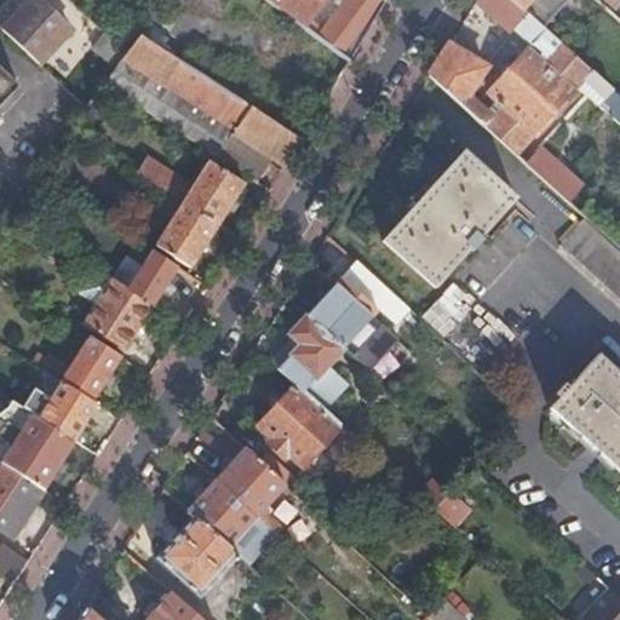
[(28,0),(0,30),(0,32),(39,67),(72,32),(35,0),(28,0)]
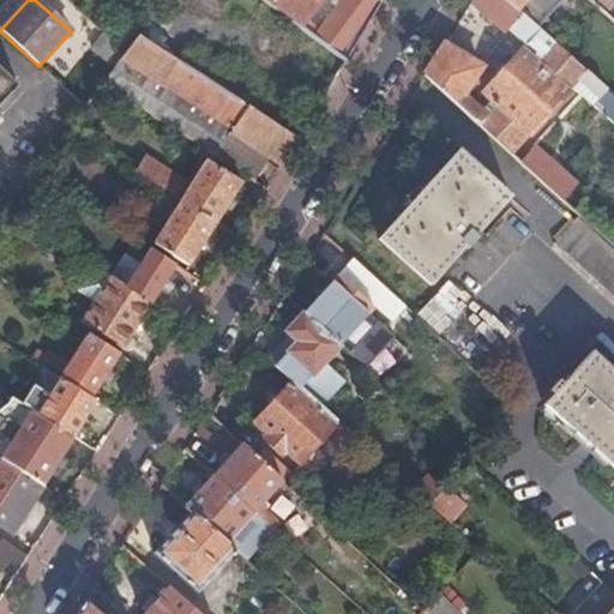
[(264,0),(300,25),(306,18),(318,0),(264,0)]
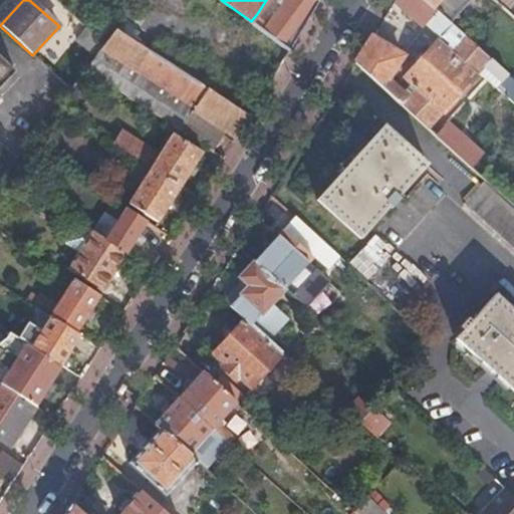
[(285,0),(267,23),(263,29),(290,48),(319,1),(317,0),(285,0)]
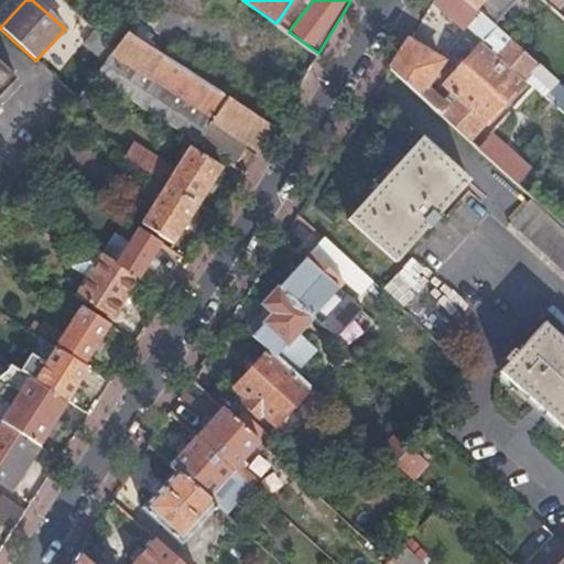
[(563,88),(477,10),(476,11),(464,0),(433,0),(432,3),(463,31),(466,28),(495,52),(490,56),(479,47),(444,85),(455,95),(445,107),(424,88),(442,63),(407,42),(389,71),(467,141),(524,79),(563,115),(563,88)]
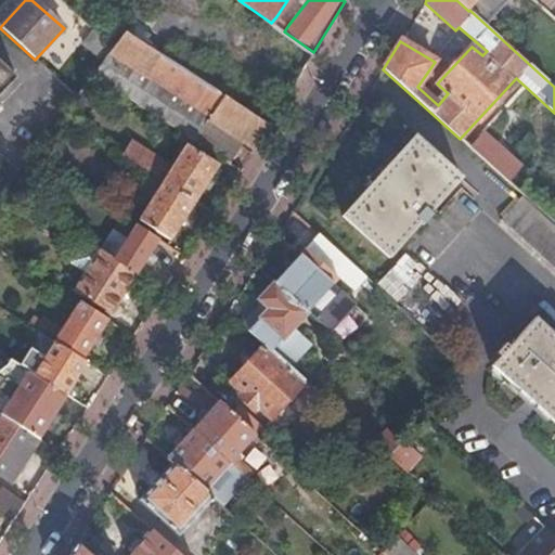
[(456,0),(468,11),(469,10),(477,0),(456,0)]
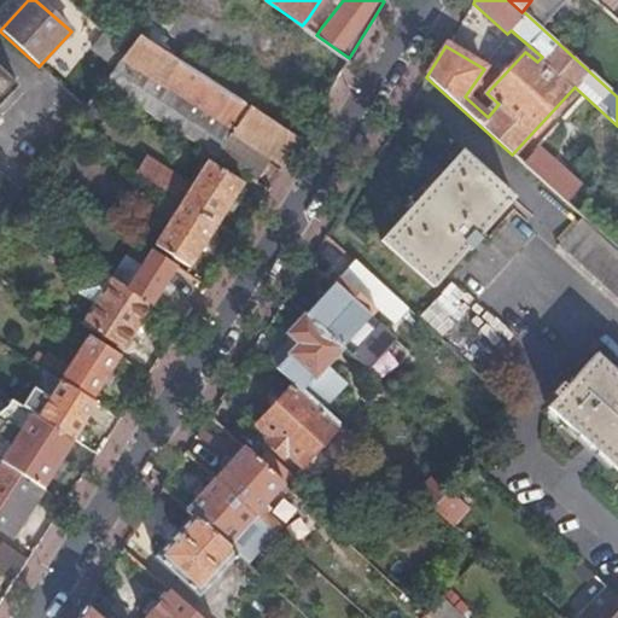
[(321,28),(308,18),(302,25),(316,35),(321,28)]
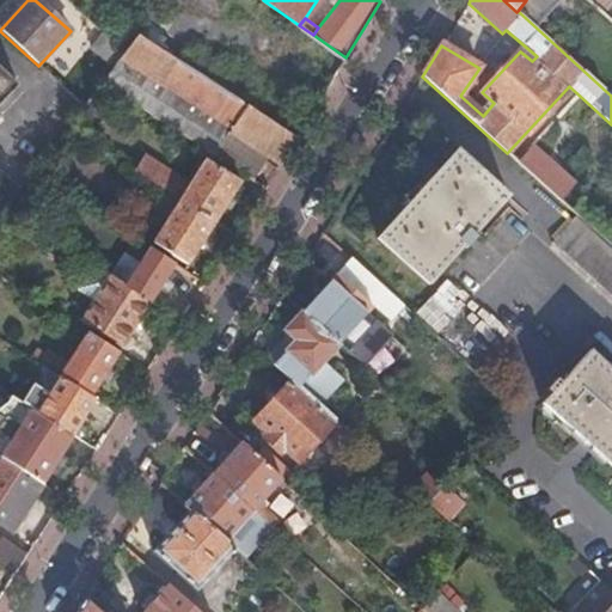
[(84,106),(102,84),(124,54),(101,32),(61,86),(84,106)]
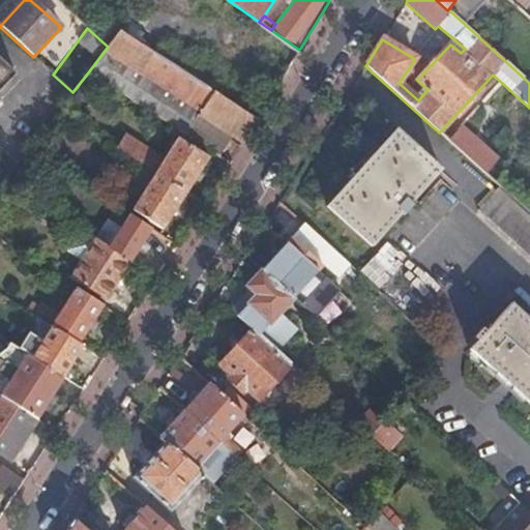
[(88,72),(104,83),(118,61),(139,75),(151,54),(118,33),(108,47),(88,72)]
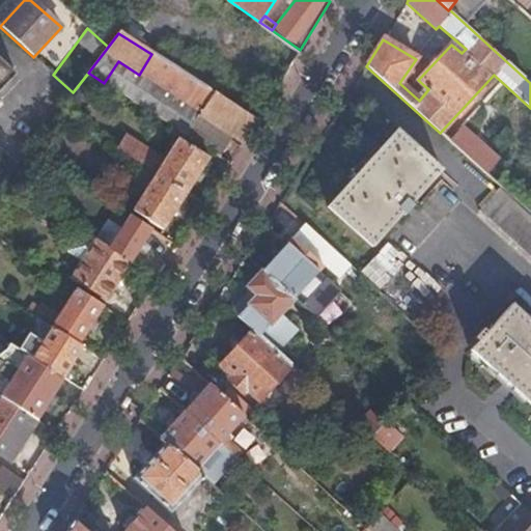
[(104,83),(217,157),(229,137),(198,116),(201,112),(197,109),(201,103),(205,105),(213,93),(151,54),(139,75),(118,61),(104,83)]
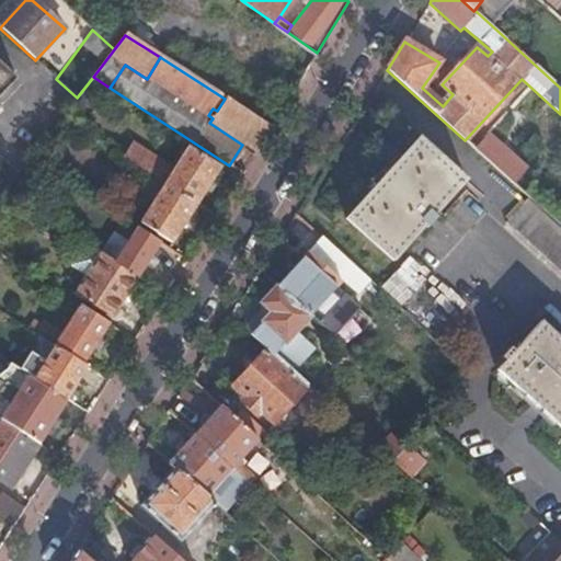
[(0,93),(15,79),(0,64),(0,93)]
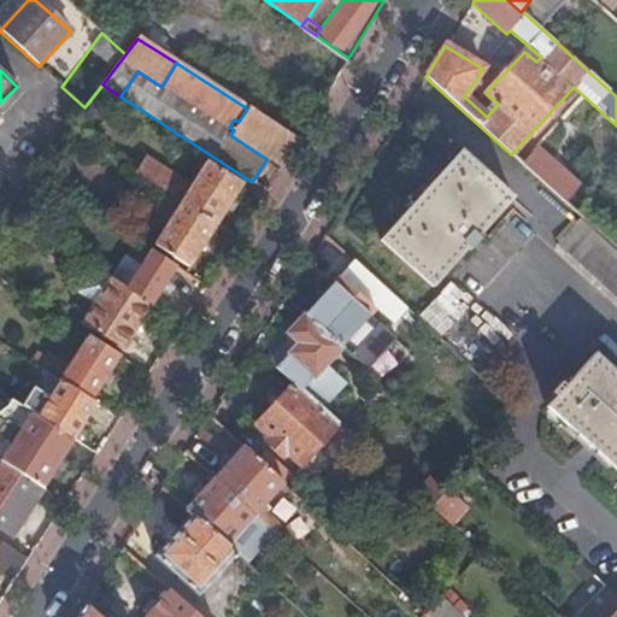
[(266,159),(281,168),(298,140),(247,109),(239,122),(234,119),(229,127),(234,130),(230,135),(266,159)]
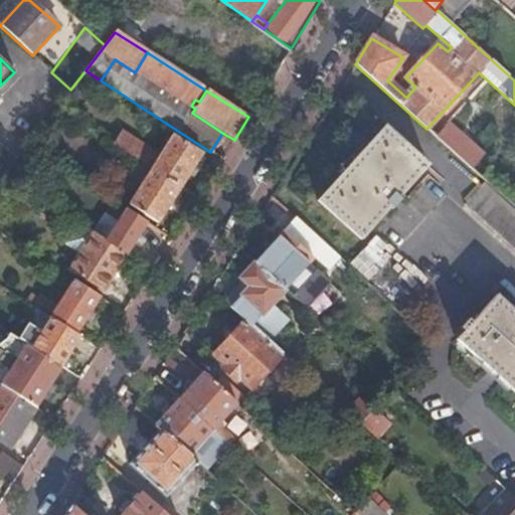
[(436,137),(472,169),(485,155),(449,122),(436,137)]
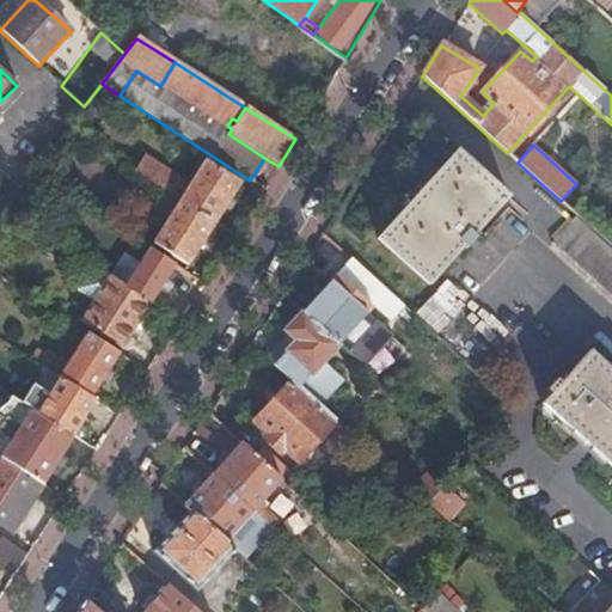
[(378,239),(428,285),(464,246),(466,248),(465,250),(466,251),(477,239),(476,238),(475,239),(472,237),(507,199),(457,151),(378,239)]
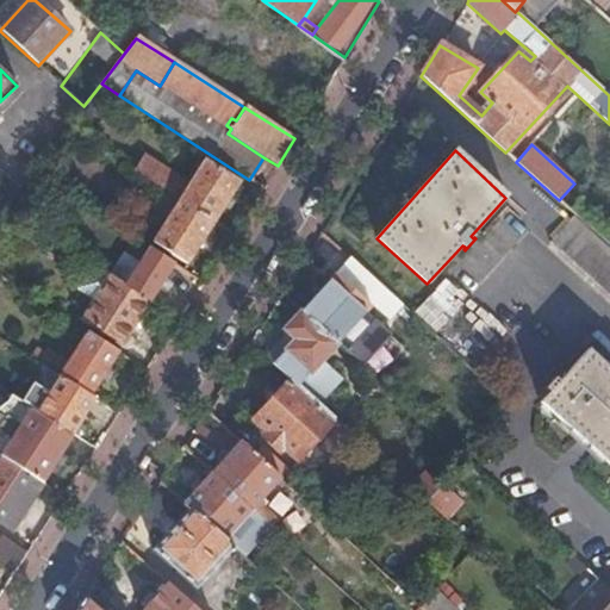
[(179,200),(213,223),(238,181),(205,160),(188,185),(144,156),(134,172),(179,200)]
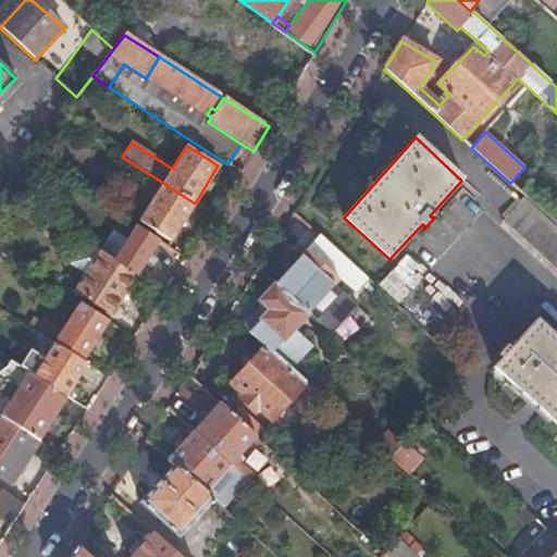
[(170,242),(195,203),(163,183),(138,222),(170,242)]
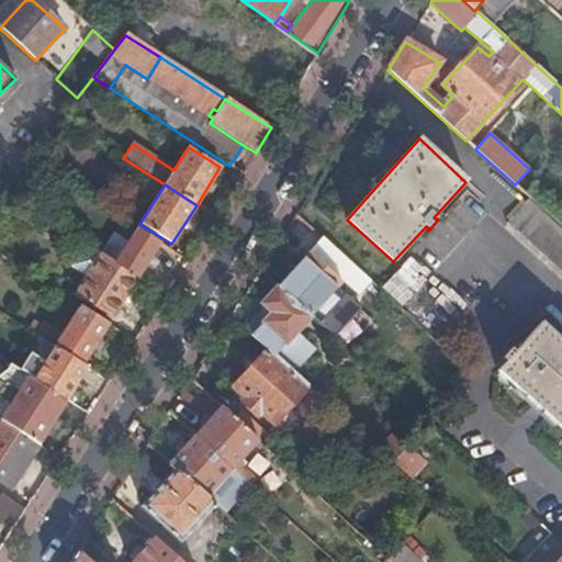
[(561,231),(528,200),(506,224),(561,273),(561,231)]
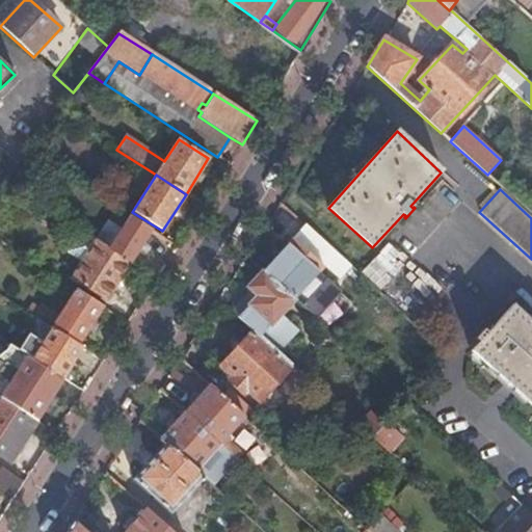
[(114,208),(105,223),(118,233),(129,216),(114,208)]
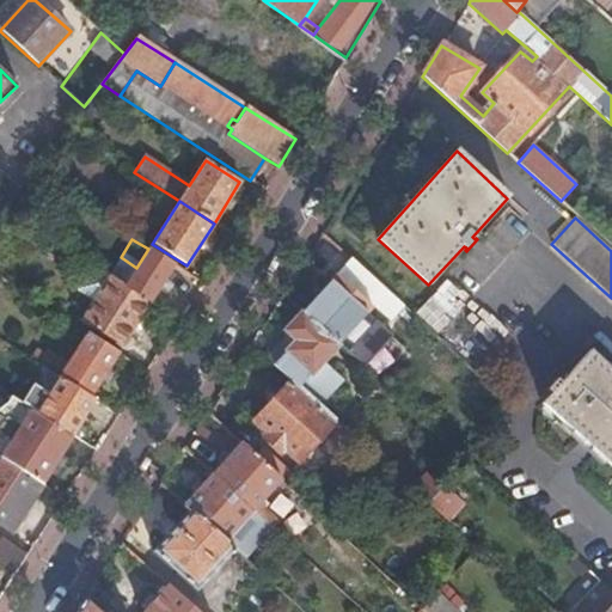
[(109,276),(151,304),(175,267),(148,249),(136,268),(121,257),(109,276)]
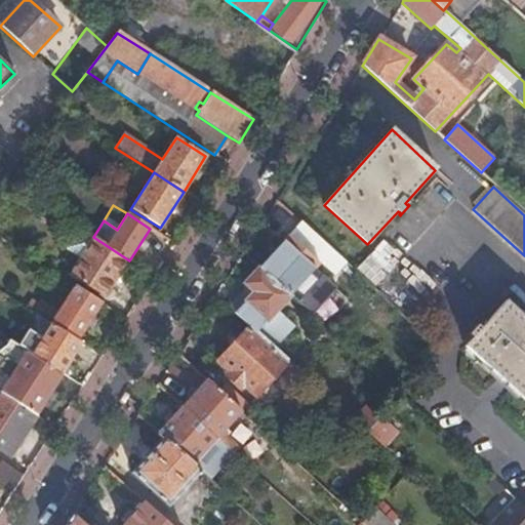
[(329,277),(345,260),(299,220),(256,268),(288,295),(315,266),(329,277)]
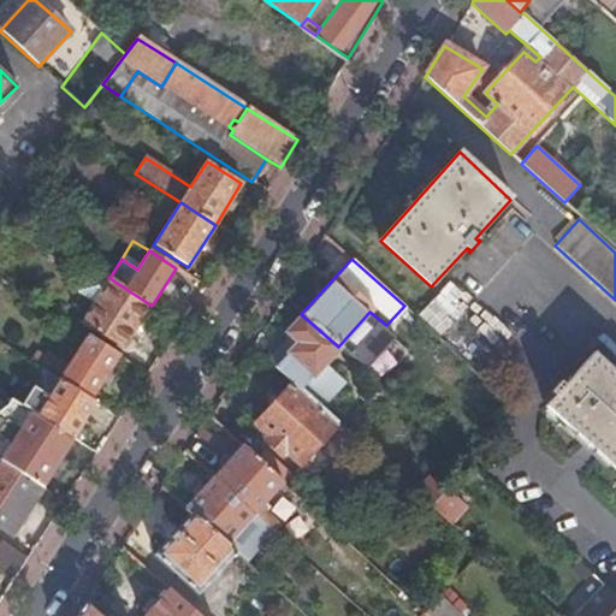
[(80,324),(123,350),(152,306),(110,278),(93,267),(76,292),(93,303),(80,324)]
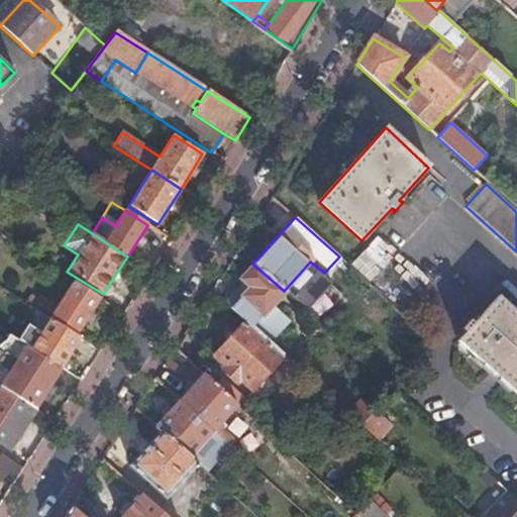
[(348,269),(371,282),(382,264),(359,250),(348,269)]
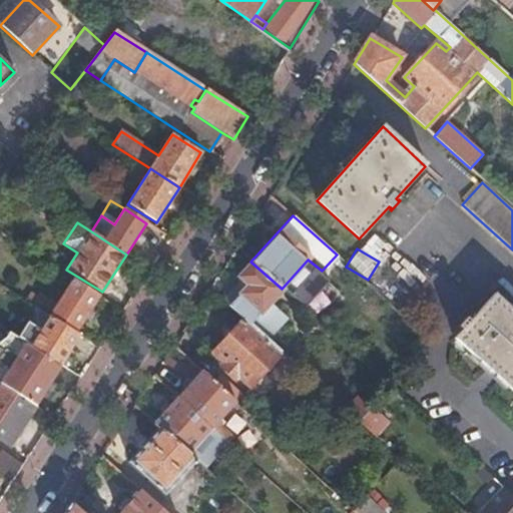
[(241,319),(248,325),(269,303),(282,289),(250,262),(236,277),(245,286),(227,306),(241,319)]
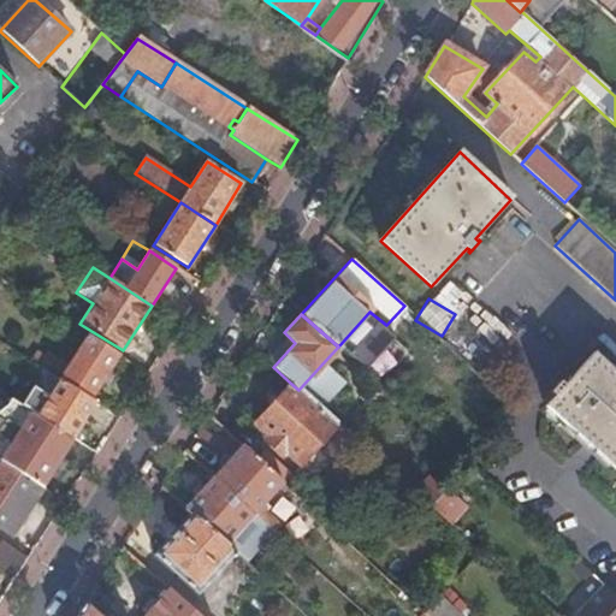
[(45,369),(92,400),(119,356),(88,337),(69,367),(45,353),(37,365),(45,369)]
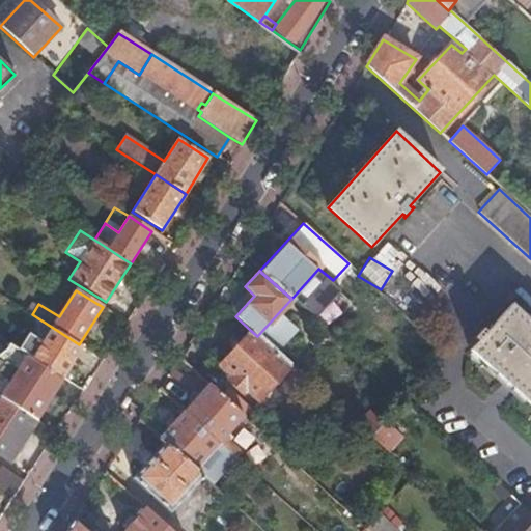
[(316,311),(329,322),(342,306),(331,296),(316,311)]
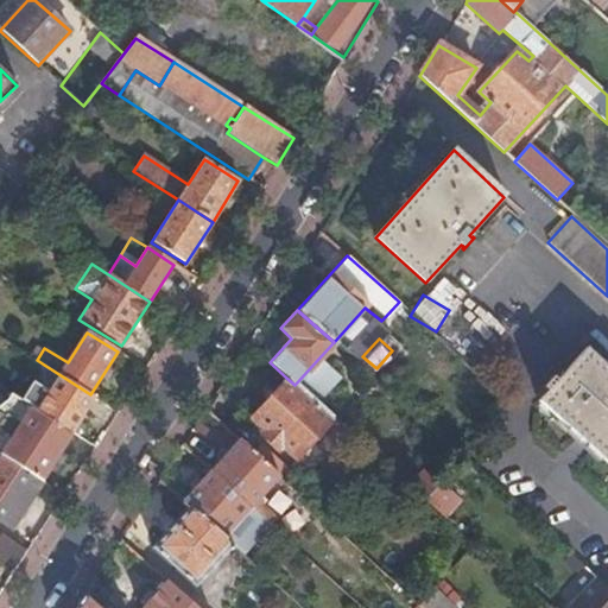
[(538,401),(607,464),(607,372),(584,350),(538,401)]
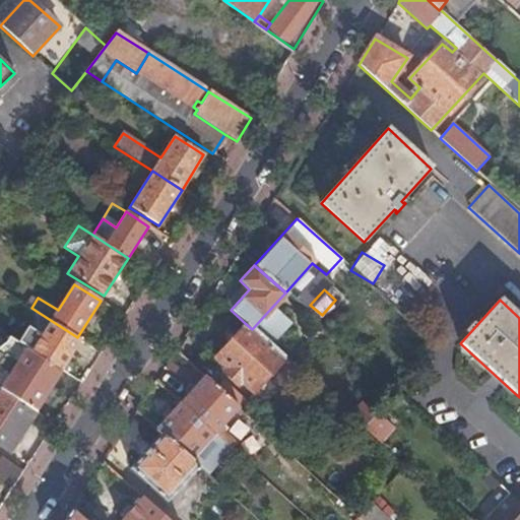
[(286,320),(272,307),(252,329),(267,342),(286,320)]
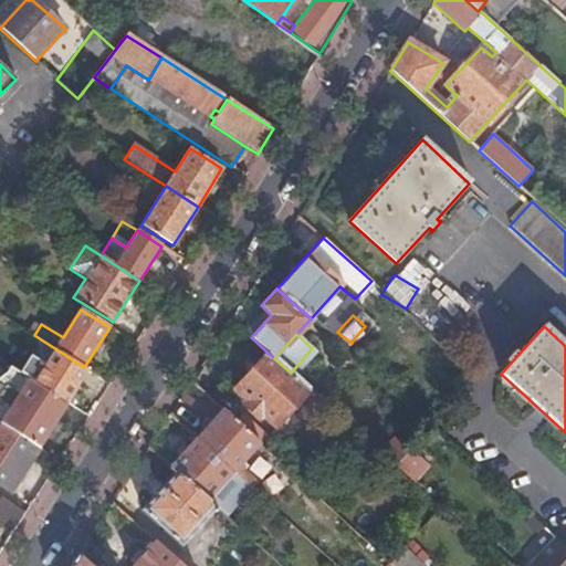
[(66,404),(70,406),(82,388),(79,386),(88,370),(84,367),(41,339),(19,373),(29,380),(30,380),(66,405),(66,404)]
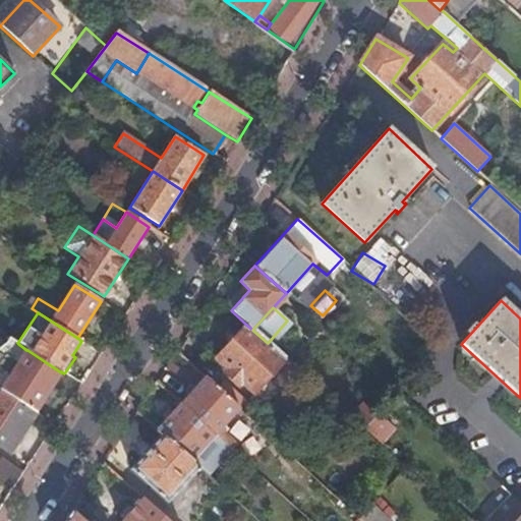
[(239,380),(251,392),(283,357),(268,343),(252,330),(245,324),(215,358),(227,369),(223,373),(229,379),(236,385),(239,380)]
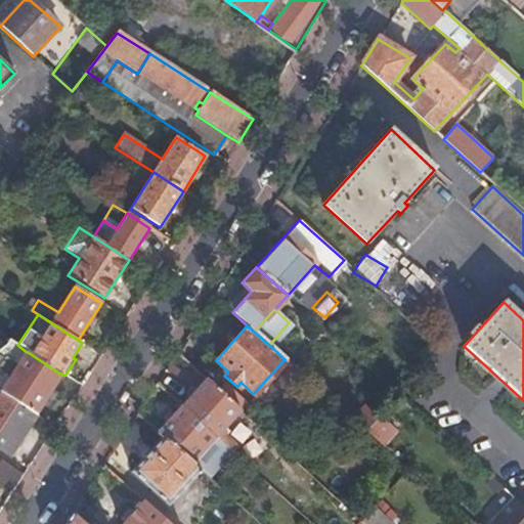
[(50,392),(61,375),(28,352),(27,352),(17,345),(0,334),(0,344),(23,358),(0,392),(35,416),(46,397),(50,400),(54,395),(50,392)]
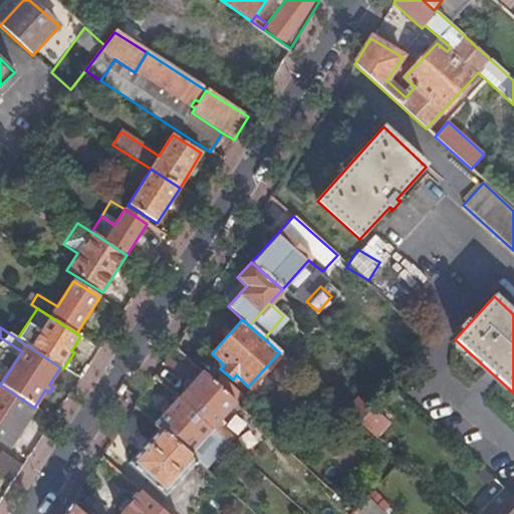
[(379,376),(387,383),(395,374),(388,368),(379,376)]
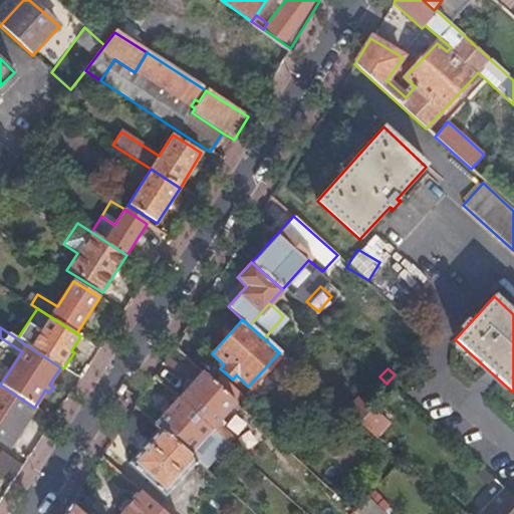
[(227,445),(232,439),(215,424),(235,403),(216,386),(201,371),(176,399),(210,430),(227,445)]
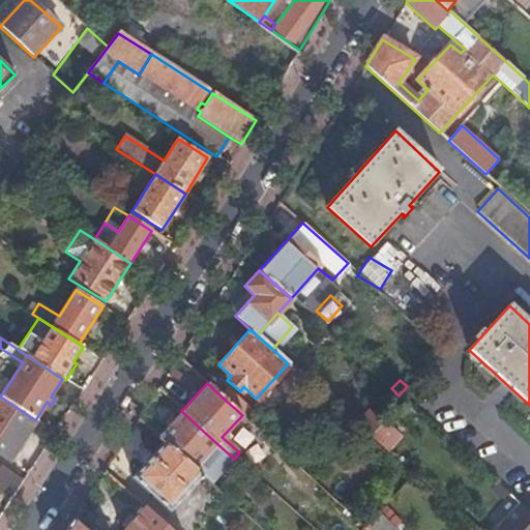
[(223,398),(241,414),(256,399),(243,386),(240,391),(233,385),(223,398)]
